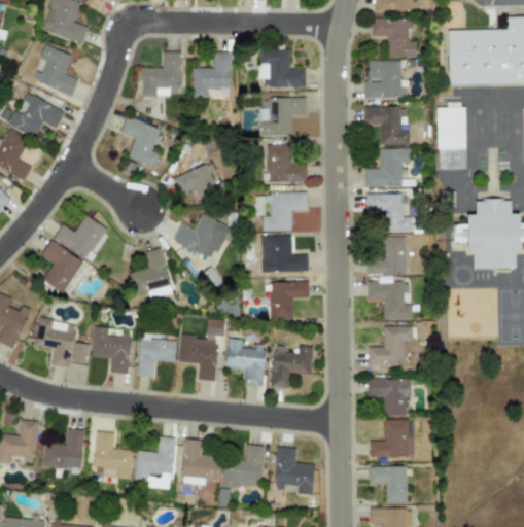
[(80,2),(74,0),(51,0),(42,29),(82,43),(89,26),(74,20),(80,2)]
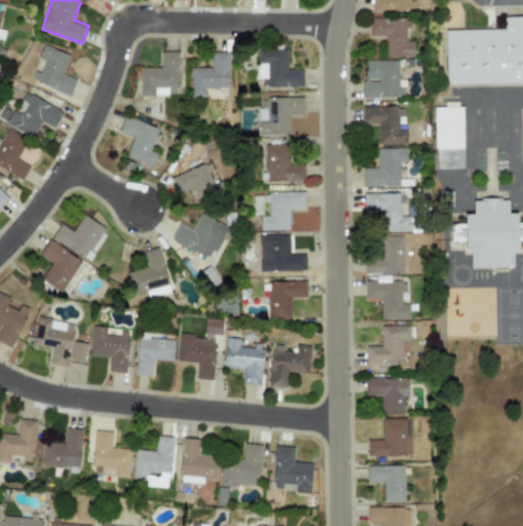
[(375,0),(375,8),(412,8),(411,0),(375,0)]
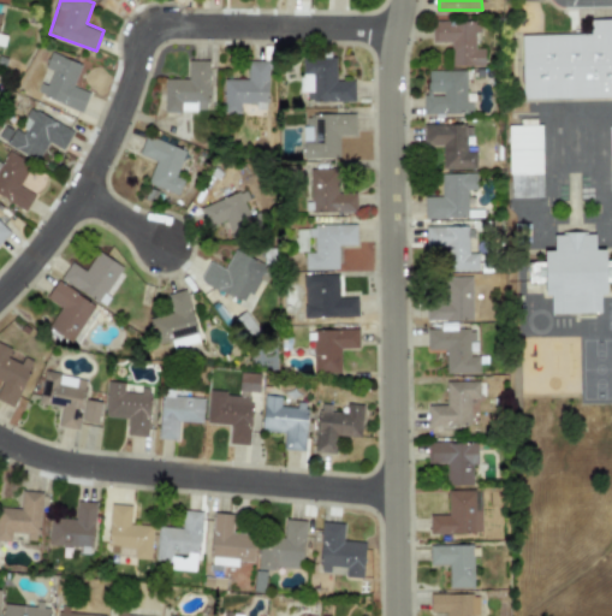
[(611,93),(530,95),(529,30),(601,30),(601,19),(611,19),(611,93)]
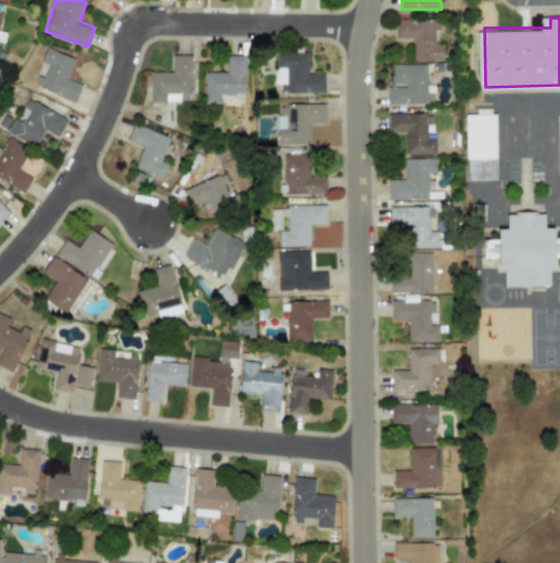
[(445,61),(445,45),(436,44),(437,31),(441,31),(441,20),(397,20),(397,39),(415,39),(415,61),(445,61)]
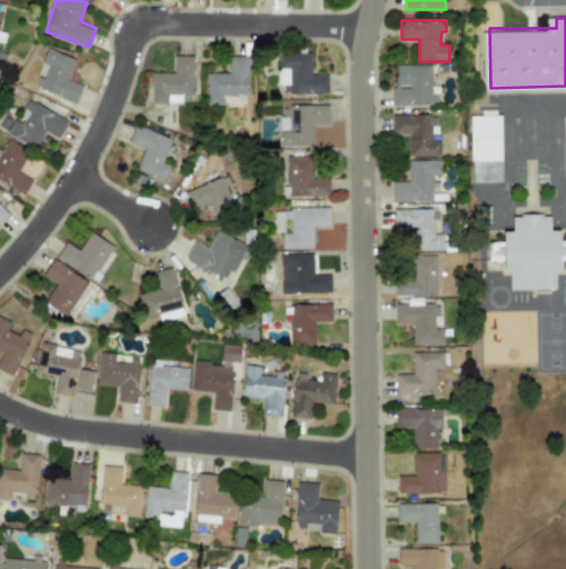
[(77,59),(49,49),(43,63),(50,66),(46,79),(40,77),(36,87),(78,102),(85,86),(69,80),(77,59)]
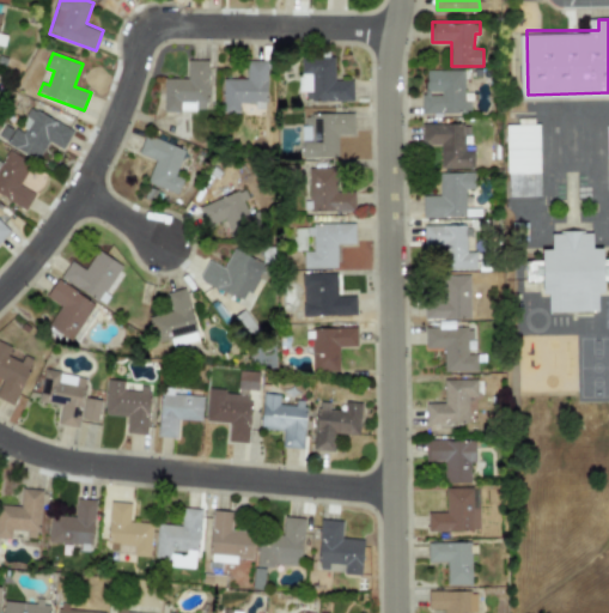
[(354,101),(354,80),(336,80),(336,58),(303,58),(303,101),(354,101)]
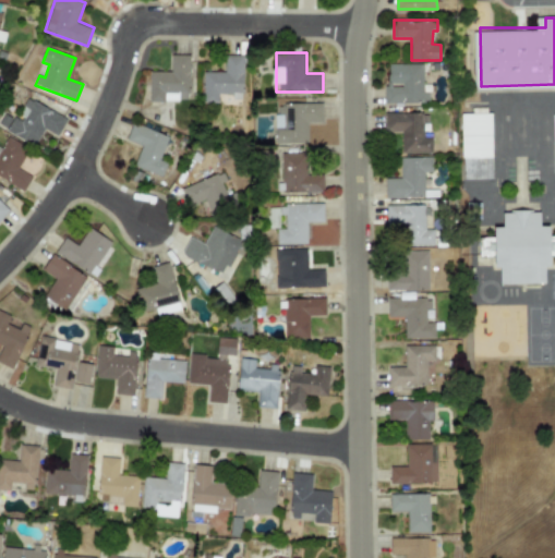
[(151,71),(152,100),(193,100),(192,55),(172,56),(172,71),(151,71)]
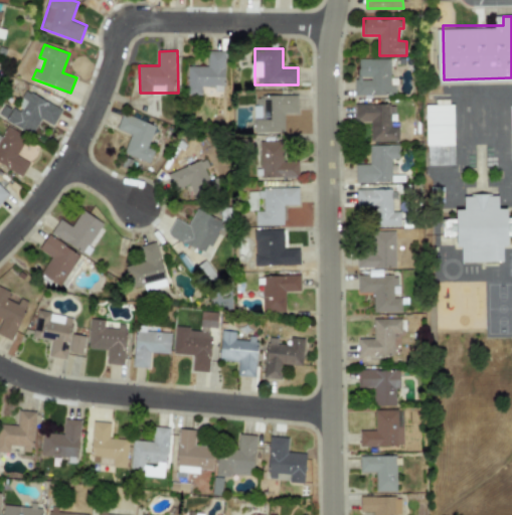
[(189,95),(202,95),(202,86),(225,87),(226,51),(209,51),(208,66),(189,66),(189,95)]
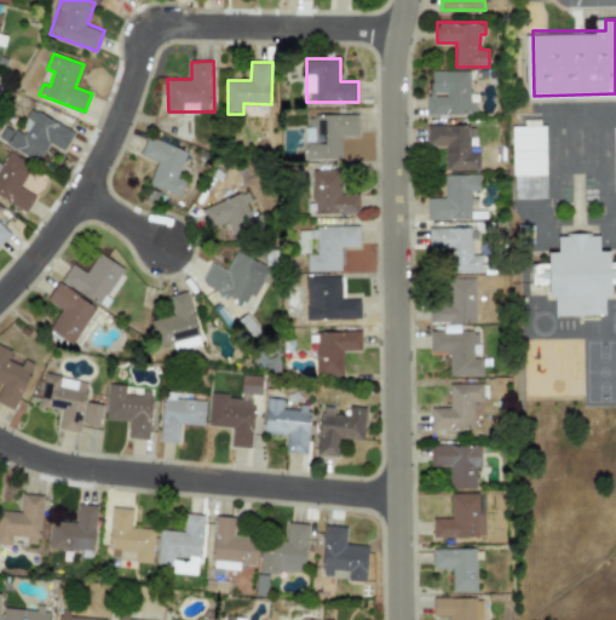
[(431,114),(472,115),(473,72),(431,72),(431,114)]
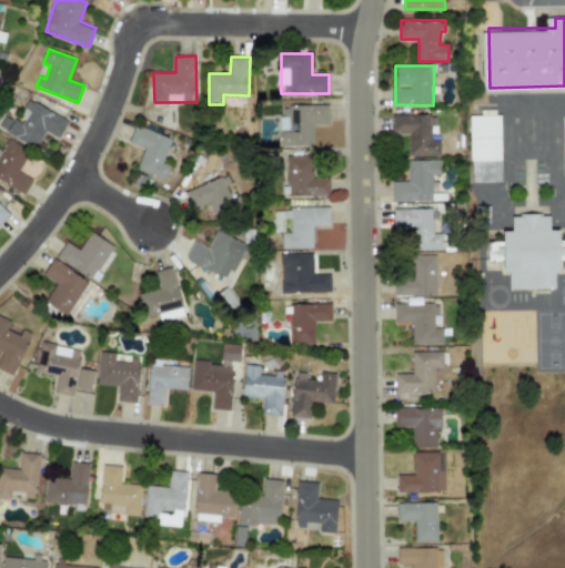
[(69,120),(29,100),(19,120),(9,115),(2,130),(38,148),(46,132),(60,139),(69,120)]
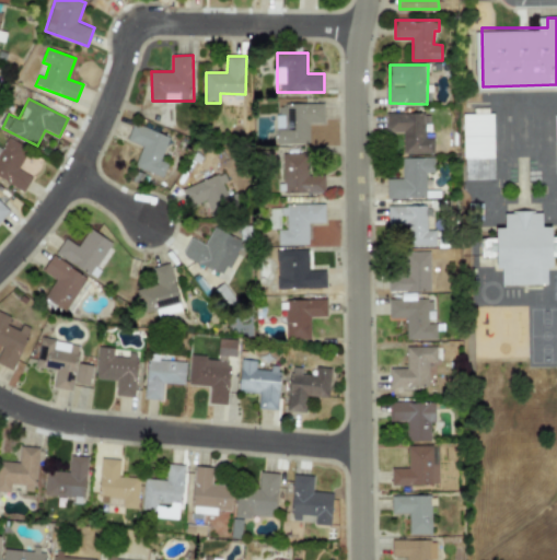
[(279,144),(311,144),(310,123),(325,123),(325,104),(278,104),(279,144)]
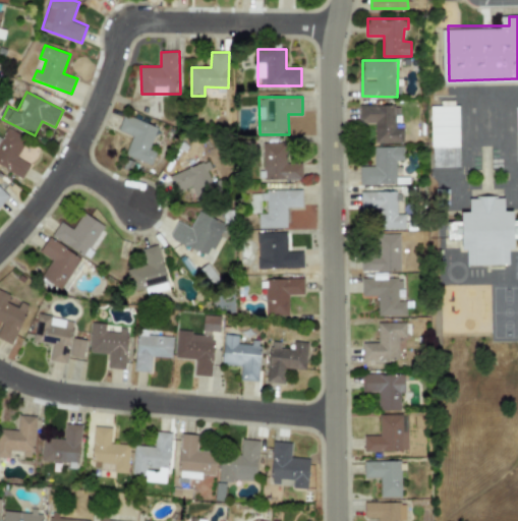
[(437,171),(436,100),(463,99),(464,171),(437,171)]
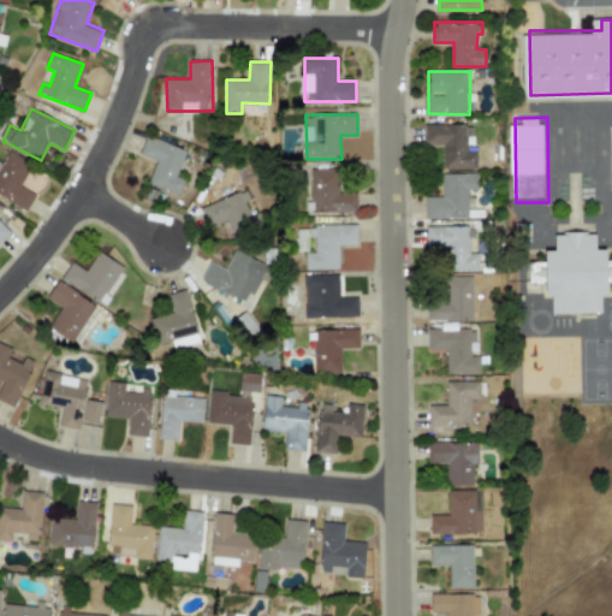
[(426,146),(444,146),(444,170),(479,169),(477,148),(475,148),(475,124),(426,125),(426,146)]
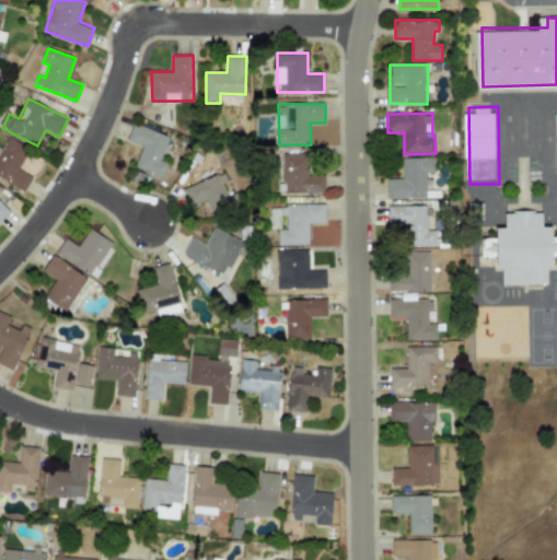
[(170,137),(135,123),(128,140),(143,147),(136,166),(164,177),(170,163),(161,160),(170,137)]
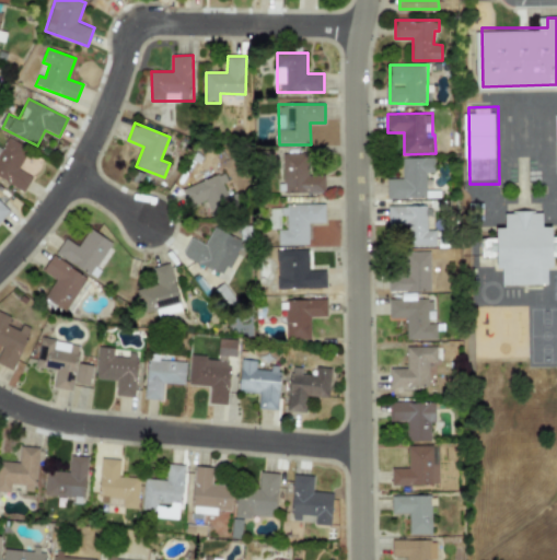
[(34,177),(20,168),(30,150),(6,137),(0,147),(0,177),(25,191),(34,177)]
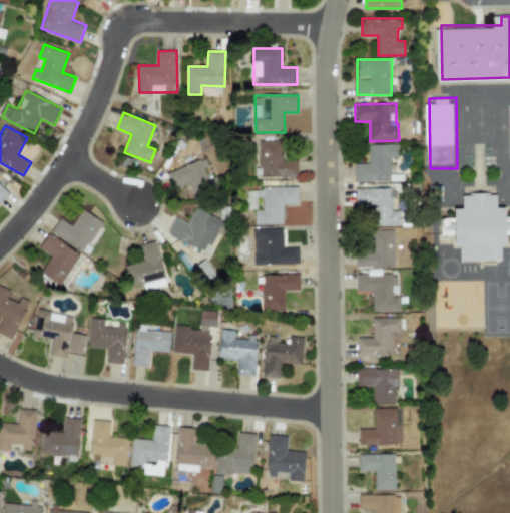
[(298,159),(283,159),(284,140),(261,140),(260,176),(298,176),(298,159)]
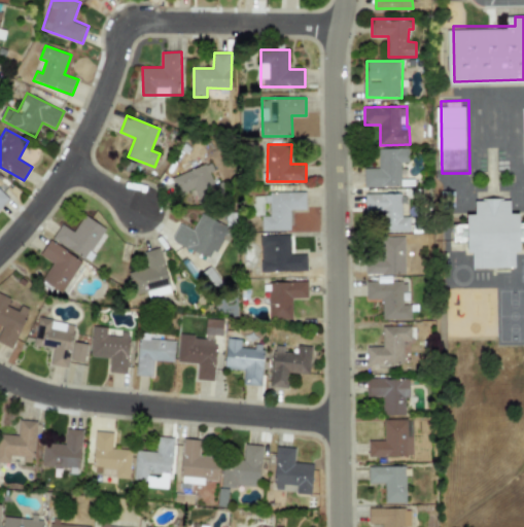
[(379,148),(380,168),(365,169),(365,187),(403,186),(403,163),(410,163),(409,148),(379,148)]
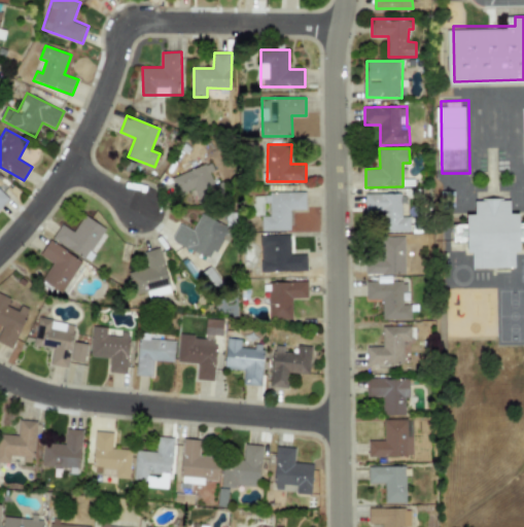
[(173,176),(180,196),(191,191),(196,203),(221,194),(211,164),(173,176)]
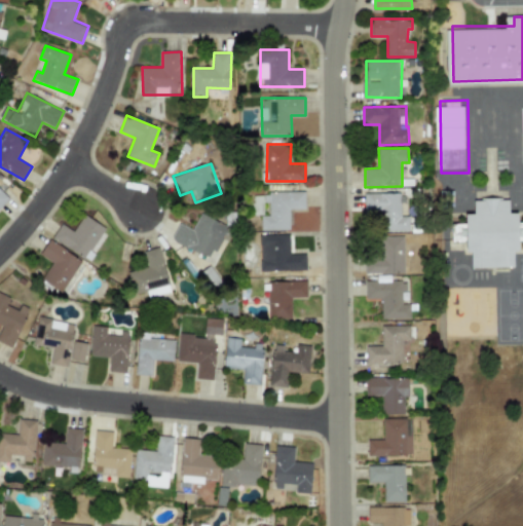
[(0,209),(10,198),(0,188),(0,209)]
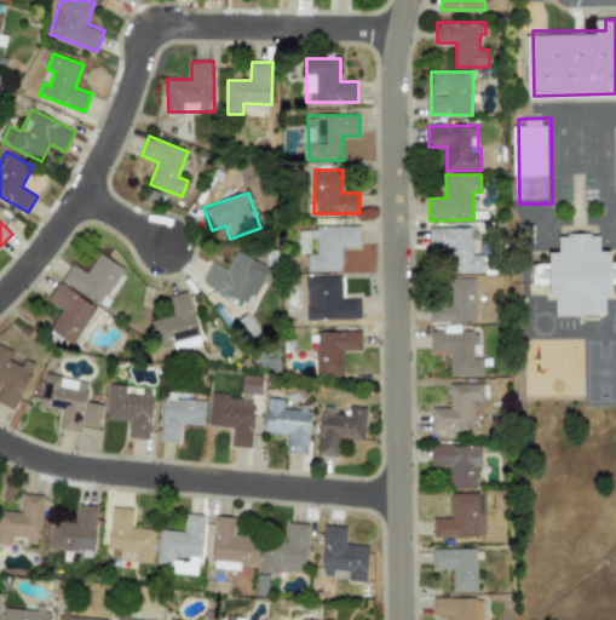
[(361,225),(316,227),(316,254),(309,254),(309,271),(343,271),(343,247),(361,246),(361,225)]
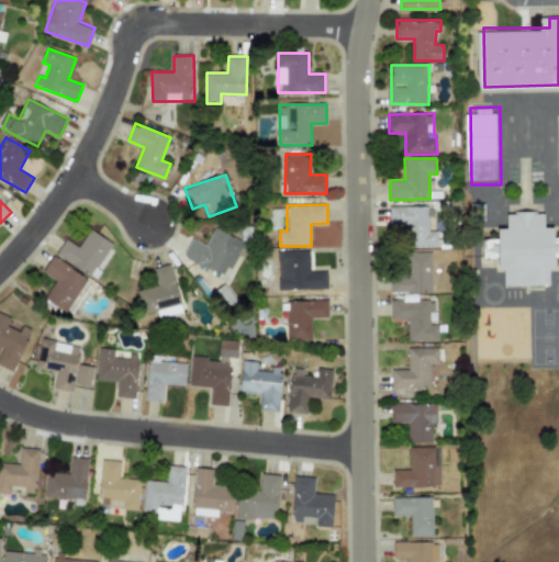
[(390,206),(391,225),(409,225),(409,248),(438,247),(437,206),(390,206)]
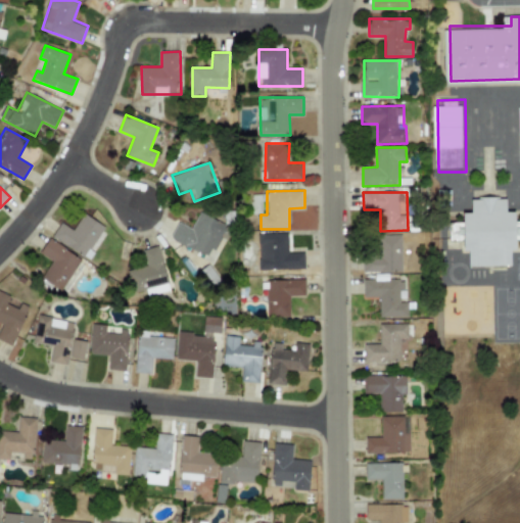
[(470,220),(470,209),(476,208),(476,196),(512,195),(512,208),(518,208),(518,219),(519,219),(519,240),(518,240),(518,248),(513,248),(513,267),(477,268),(476,249),(470,249),(470,241),(455,241),(455,220),(470,220)]
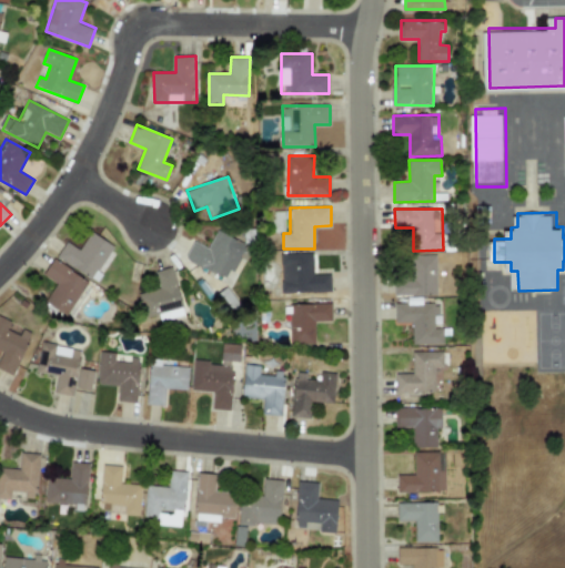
[(230,281),(248,244),(219,230),(209,249),(195,241),(187,259),(230,281)]
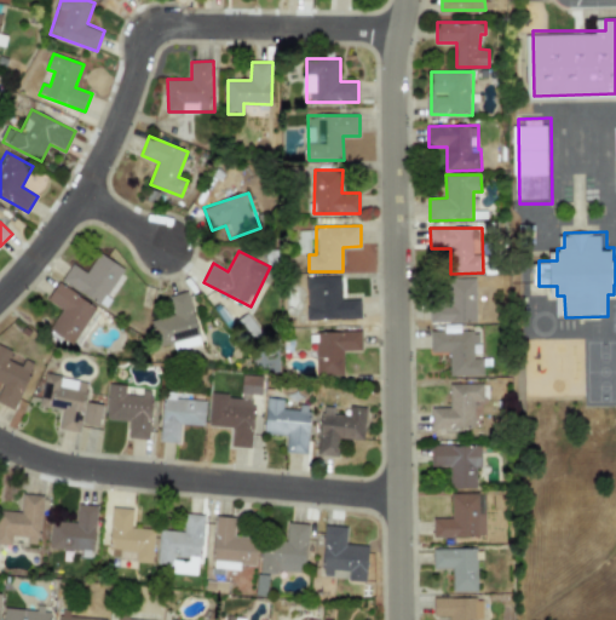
[(124,265),(98,254),(91,271),(73,264),(63,283),(107,303),(124,265)]
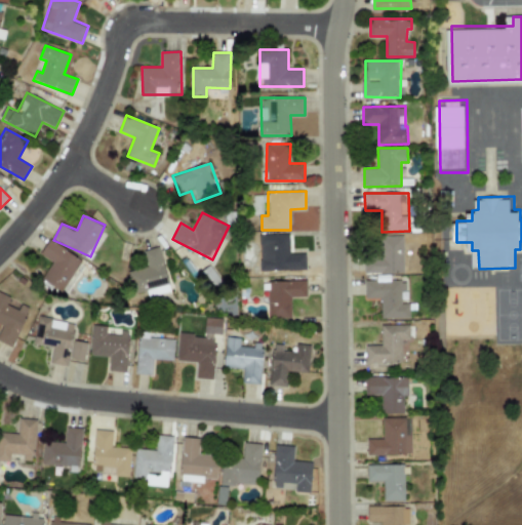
[(307,253),(291,253),(290,234),(262,235),(263,271),(307,270),(307,253)]
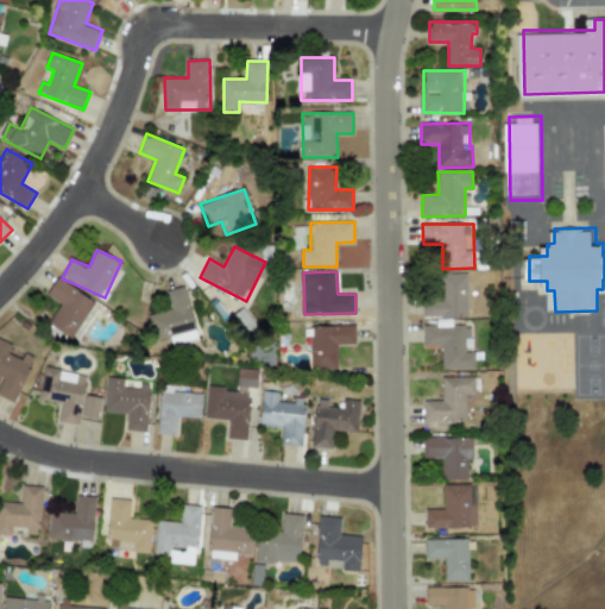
[(468,316),(468,274),(440,274),(441,294),(424,295),(424,318),(468,316)]
